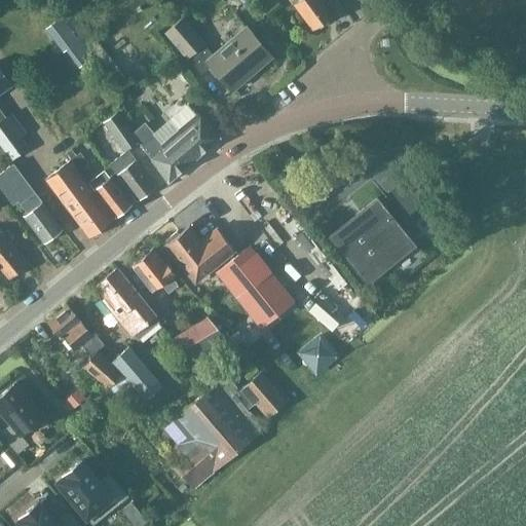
[(334,13),(325,0),(291,0),(312,29),(334,13)]
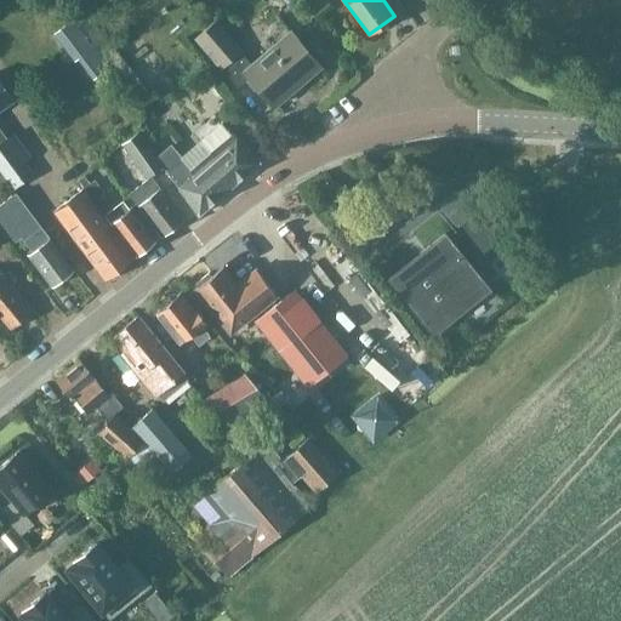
[(74,20),(56,34),(77,61),(93,46),(74,20)]
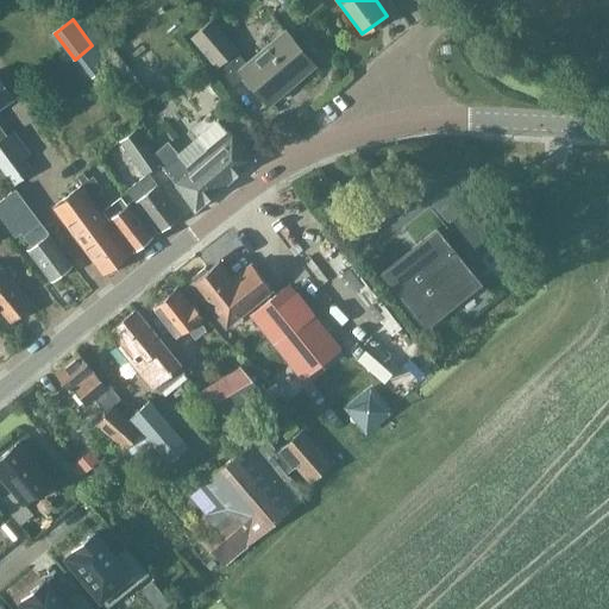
[(212,22),(194,37),(218,66),(219,67),(230,57),(245,76),(268,105),(315,66),(286,29),(245,62),(212,22)]
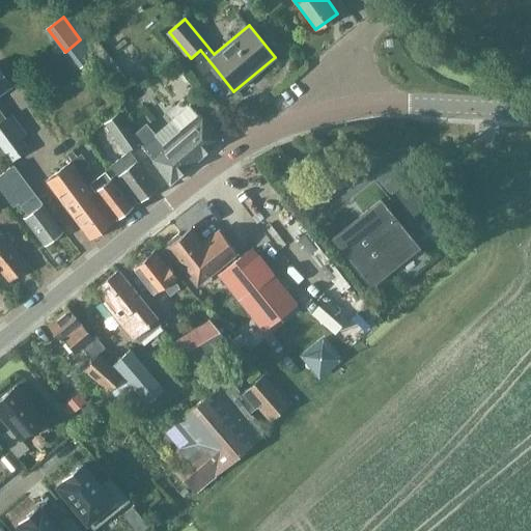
[(49,42),(37,49),(45,59),(56,52),(49,42)]
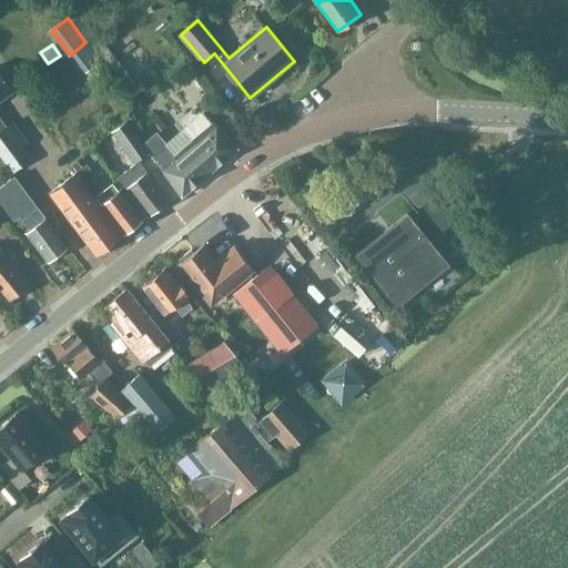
[(67,60),(52,68),(59,80),(73,72),(67,60)]
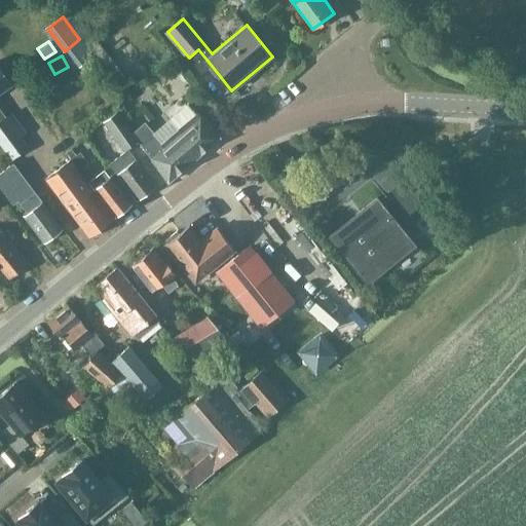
[(0,68),(0,92),(11,84),(0,68)]
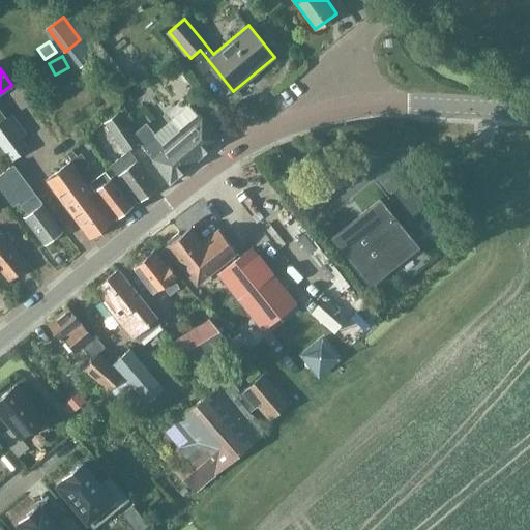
[(196,91),(186,99),(195,110),(205,100),(196,91)]
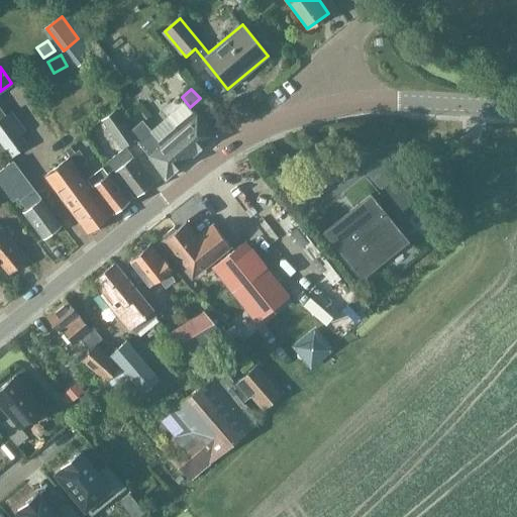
[(198,114),(197,115),(194,111),(192,112),(184,103),(151,129),(148,123),(142,128),(137,121),(127,128),(133,137),(147,158),(149,156),(165,178),(215,134),(198,114)]
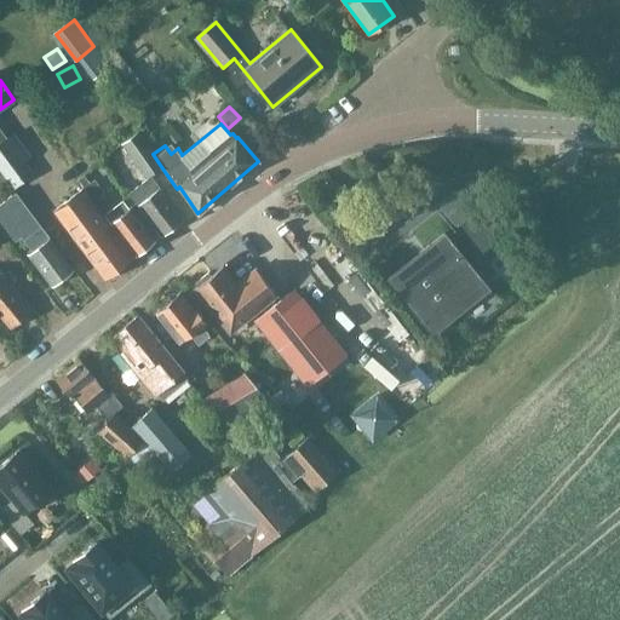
[(160,165),(153,154),(137,131),(121,142),(132,158),(137,154),(149,172),(160,165)]
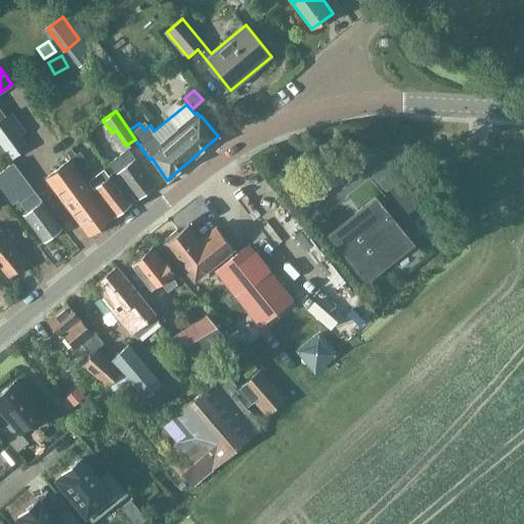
[(0,143),(11,159),(28,147),(5,117),(0,120),(0,143)]
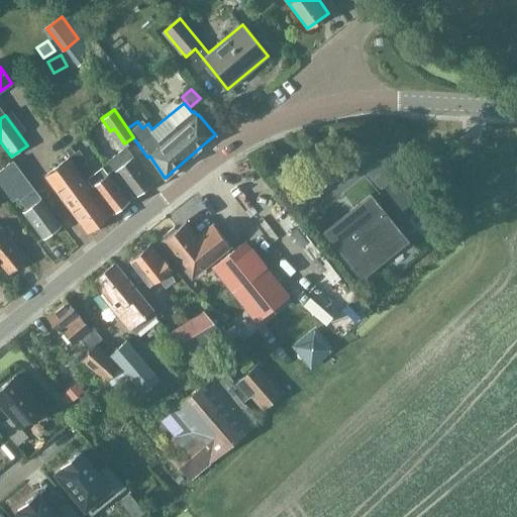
[(69,157),(78,169),(88,162),(79,149),(75,153),(70,146),(64,150),(69,157)]
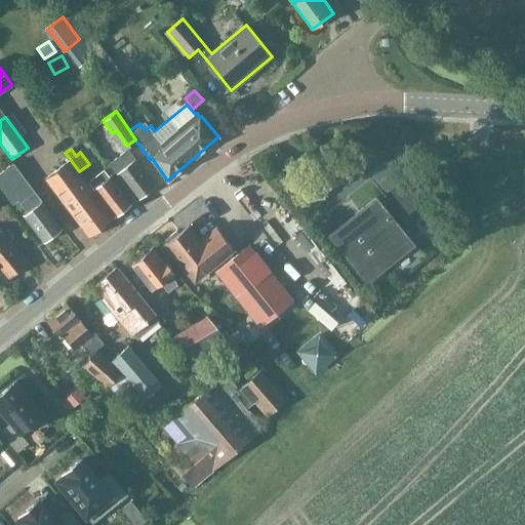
[(136,199),(156,185),(128,150),(110,164),(136,199)]
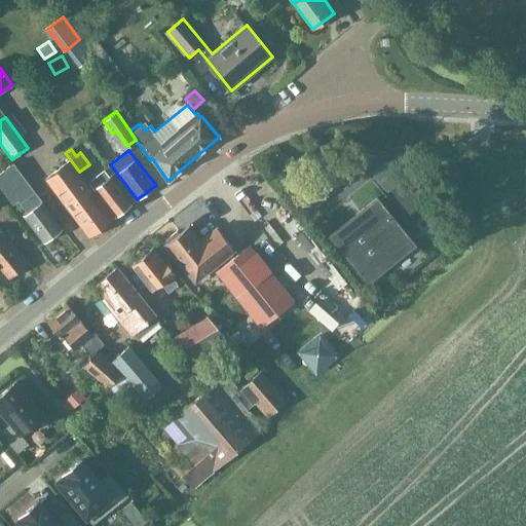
[(114,218),(79,172),(70,159),(46,178),(89,236),(114,218)]
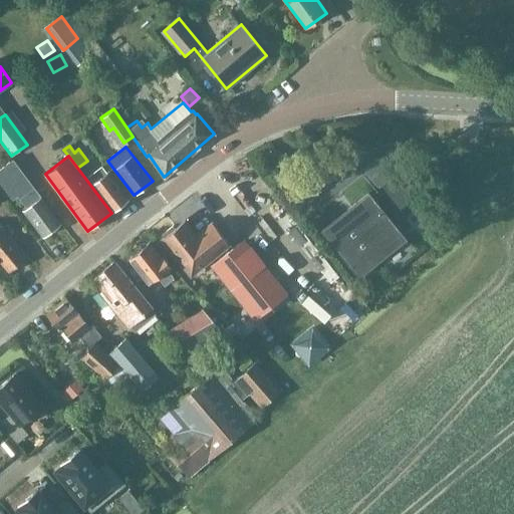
[(42,236),(60,224),(13,160),(0,168),(0,181),(12,199),(17,195),(27,207),(23,210),(42,236)]
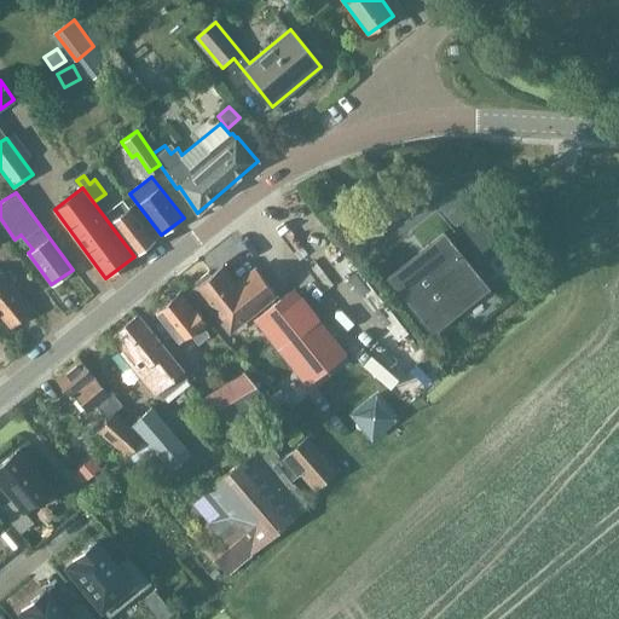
[(132,206),(129,208),(122,200),(104,213),(111,221),(136,254),(154,241),(137,218),(139,217),(132,206)]
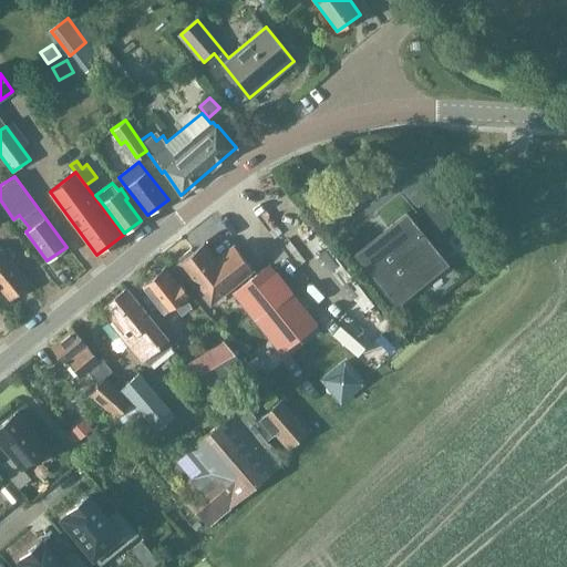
[(416,206),(440,234),(465,213),(442,185),(416,206)]
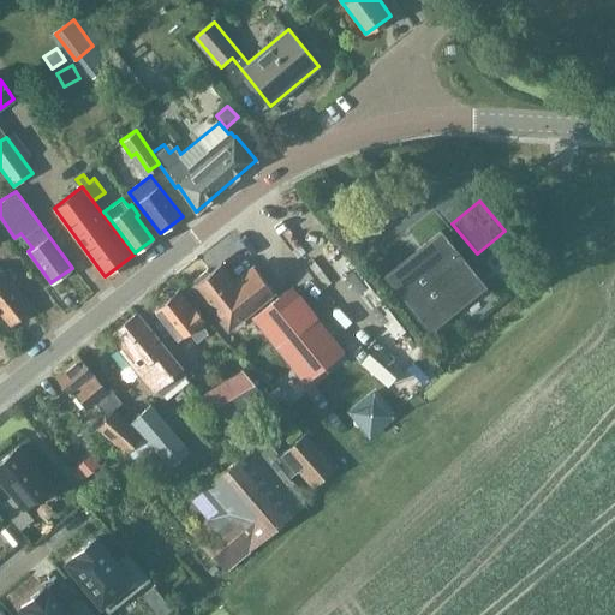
[(431,333),(488,287),(442,231),(386,276),(431,333)]
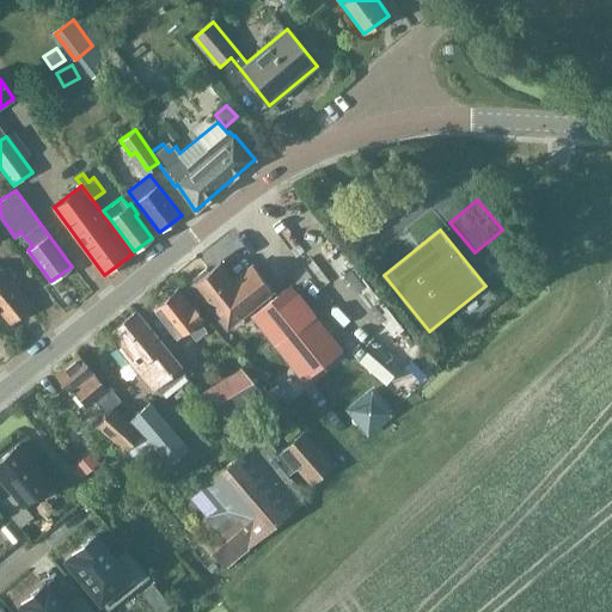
[(0,312),(10,324),(34,305),(0,263),(0,312)]
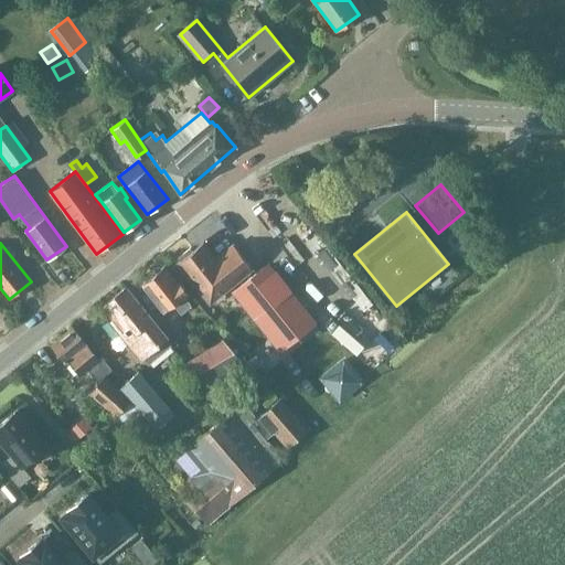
[(220,295),(230,286),(253,268),(233,244),(214,258),(203,244),(180,262),(201,289),(210,283),(220,295)]
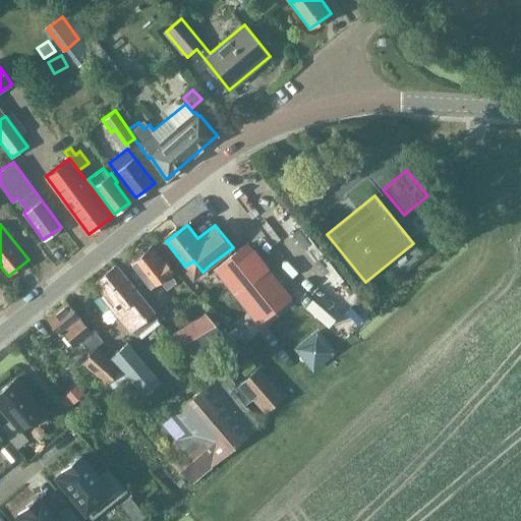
[(261,322),(287,300),(243,245),(217,268),(261,322)]
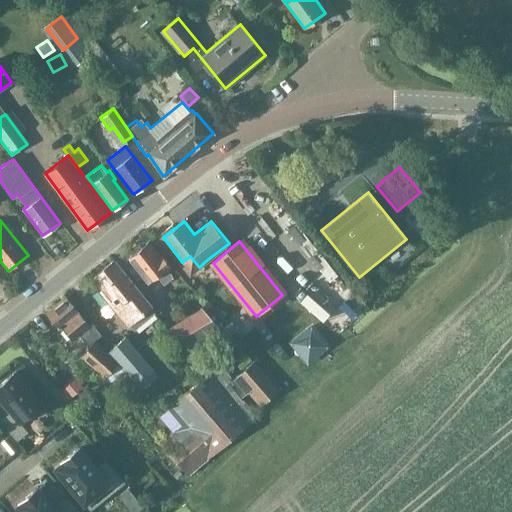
[(164,283),(174,276),(167,267),(170,264),(162,253),(160,255),(149,242),(129,257),(148,282),(157,275),(164,283)]
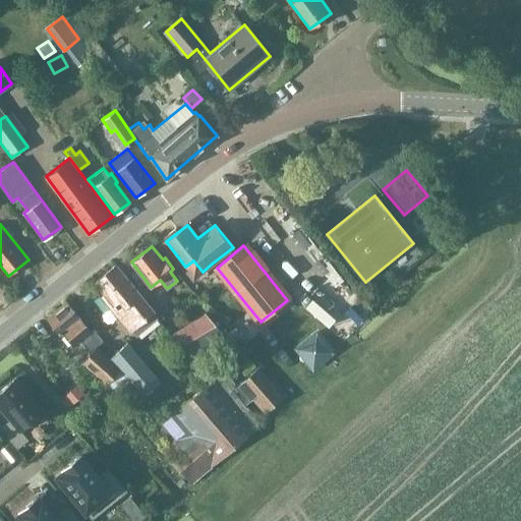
[(151,306),(117,265),(96,281),(106,294),(100,298),(130,334),(133,331),(137,335),(157,319),(154,314),(156,312),(151,306)]
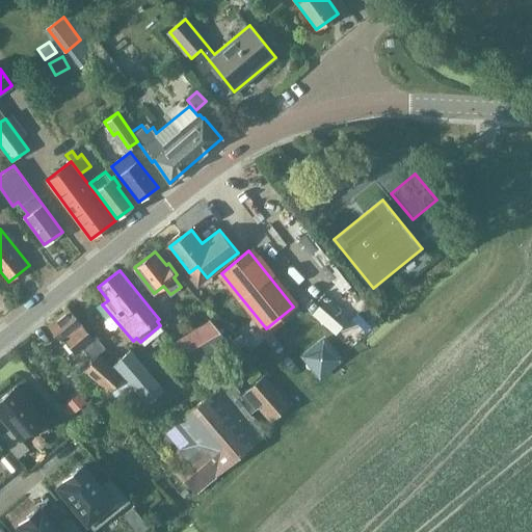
[(100,382),(114,367),(99,353),(106,347),(96,336),(94,337),(69,308),(48,326),(61,343),(65,340),(76,352),(83,347),(92,358),(84,368),(100,382)]
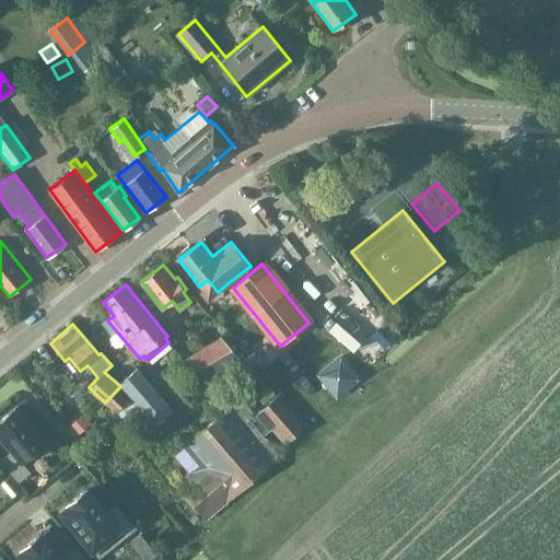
[(255,353),(251,356),(229,329),(220,336),(221,338),(184,360),(203,383),(205,382),(210,391),(259,361),(255,353)]
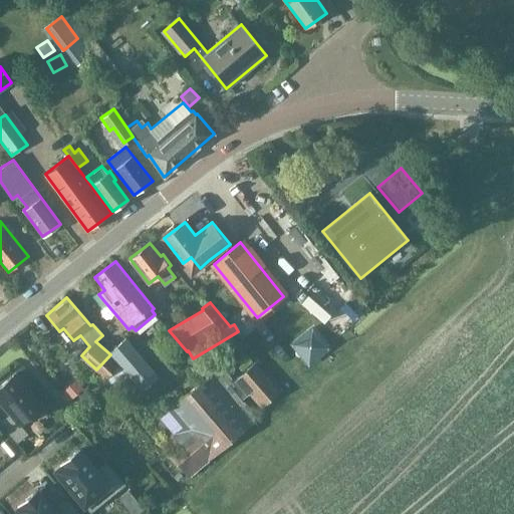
[(330,348),(312,326),(291,344),(308,366),(330,348)]
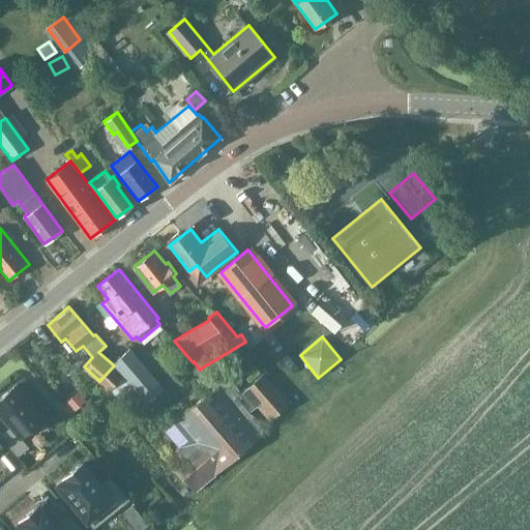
[(124,376),(133,385),(147,402),(164,387),(130,348),(113,362),(124,376)]
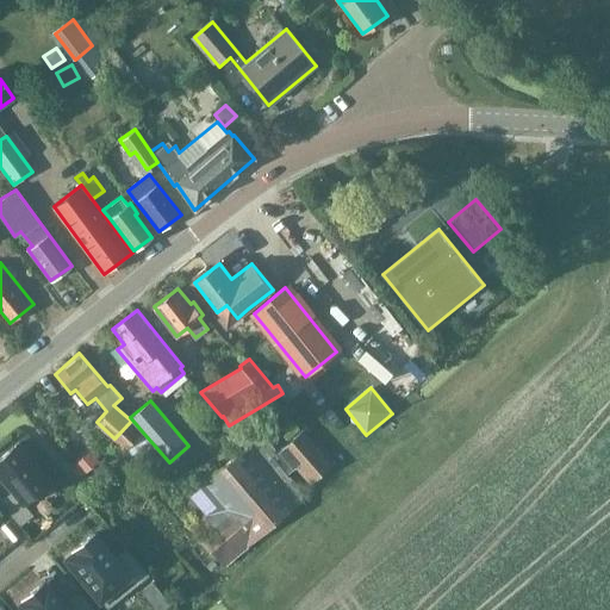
[(300,499),(281,478),(296,466),(311,485),(331,467),(300,430),(267,459),(251,441),(200,485),(201,486),(191,495),(207,514),(192,528),(223,565),(300,499)]
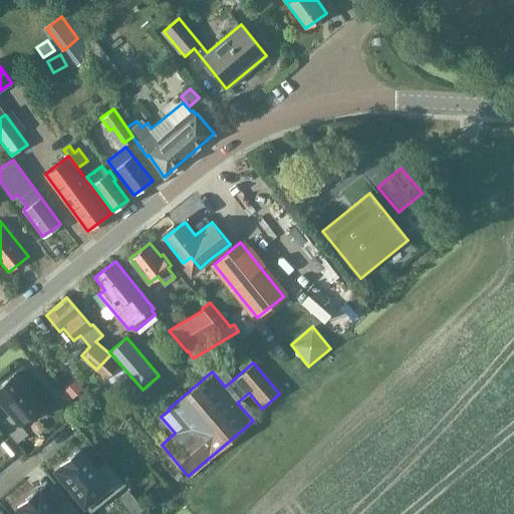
[(0,403),(10,416),(0,423),(17,443),(27,434),(20,426),(42,407),(15,373),(0,386),(0,403)]
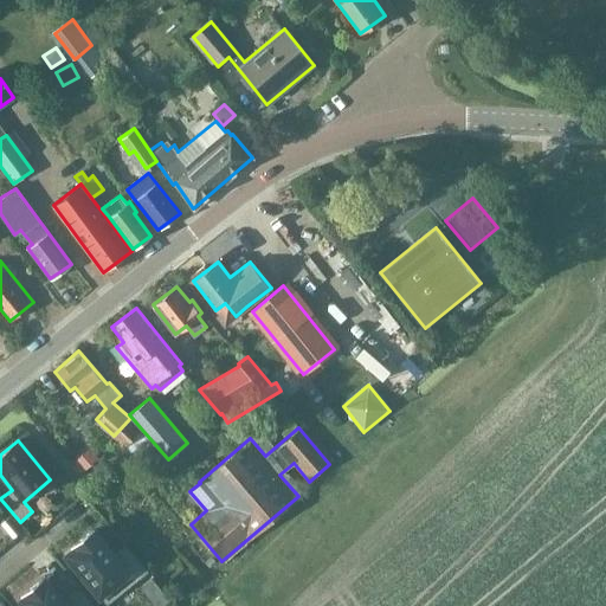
[(114,556),(92,530),(75,545),(76,547),(66,555),(107,604),(147,572),(126,546),(114,556)]
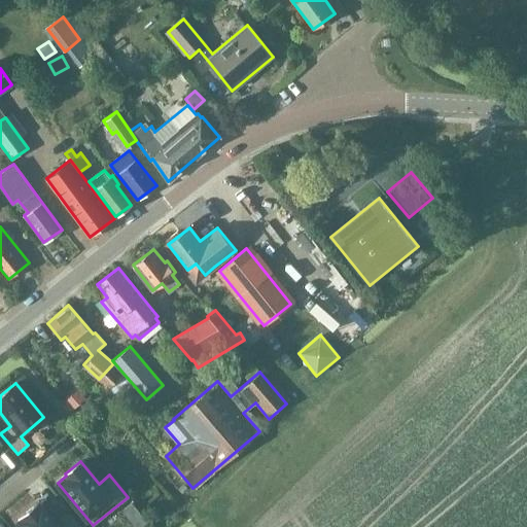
[(21,517),(23,518),(19,522),(23,526),(80,526),(71,516),(61,524),(42,502),(38,505),(36,503),(21,517)]
